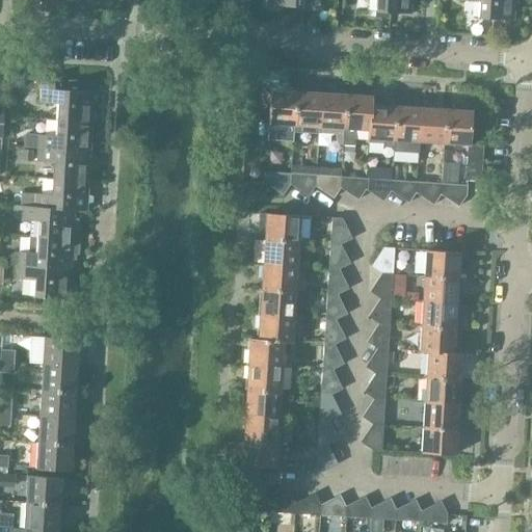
[(414,0),(376,0),(376,11),(413,14),(414,0)]
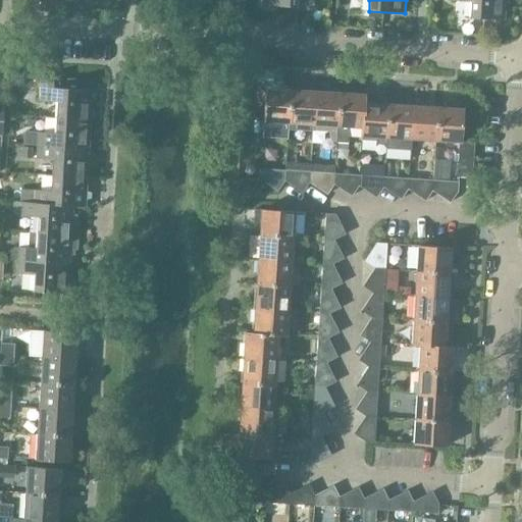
[(506,0),(457,0),(470,1),(469,17),(506,19),(506,0)]
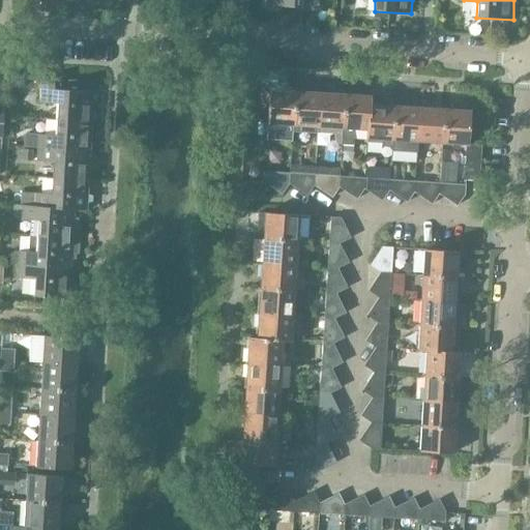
[(12,75),(11,88),(24,89),(25,76),(12,75)]
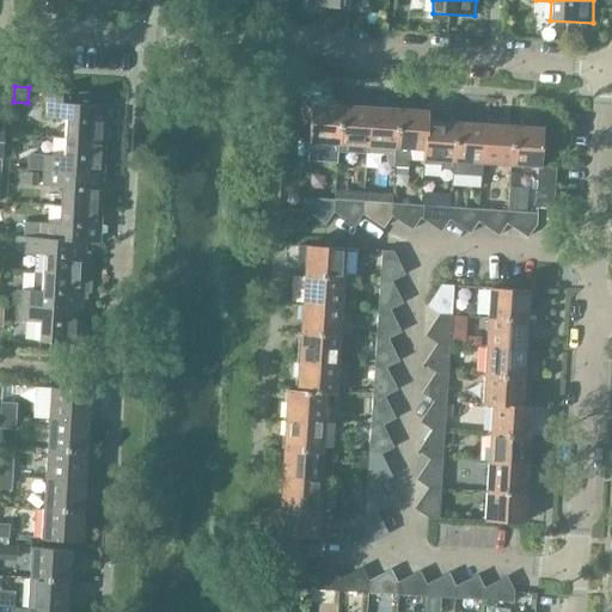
[(48,102),(47,117),(66,118),(65,136),(108,139),(110,104),(103,104),(104,96),(48,93),(48,102)]
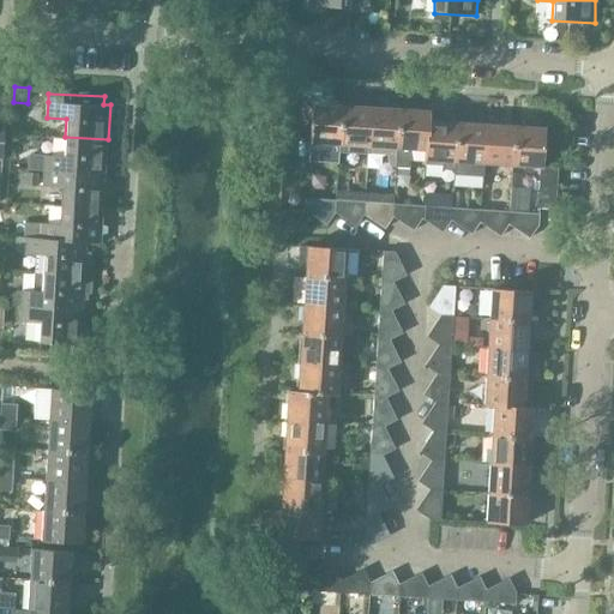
[(341,155),(369,156),(373,100),(360,100),(355,103),(355,106),(343,106),(341,144),(341,155)]
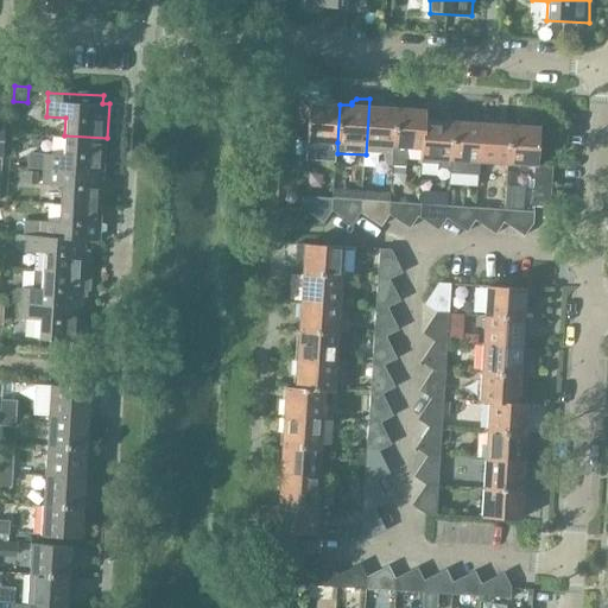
[(384,166),(393,168),(398,108),(385,107),(385,103),(381,100),(369,99),(366,154),(384,156),(384,166)]
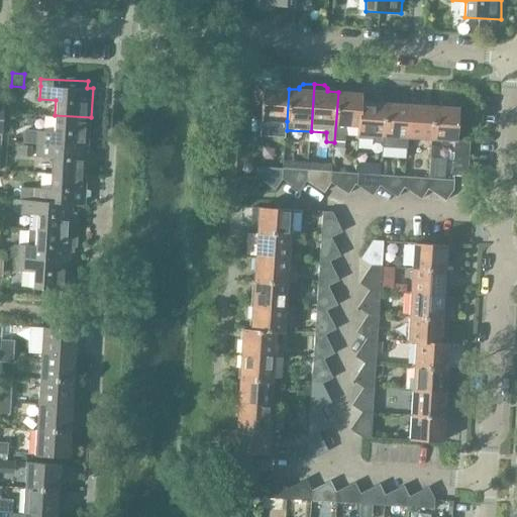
[(262,119),(287,121),(289,89),(264,87),(262,119)]
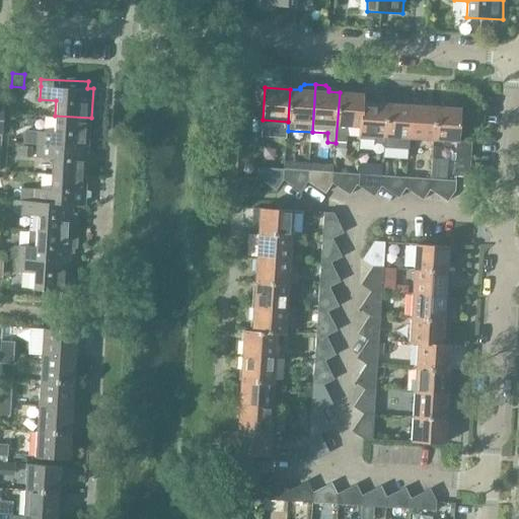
[(348,126),(361,126),(362,102),(364,102),(364,93),(340,92),(336,143),(347,143),(348,126)]
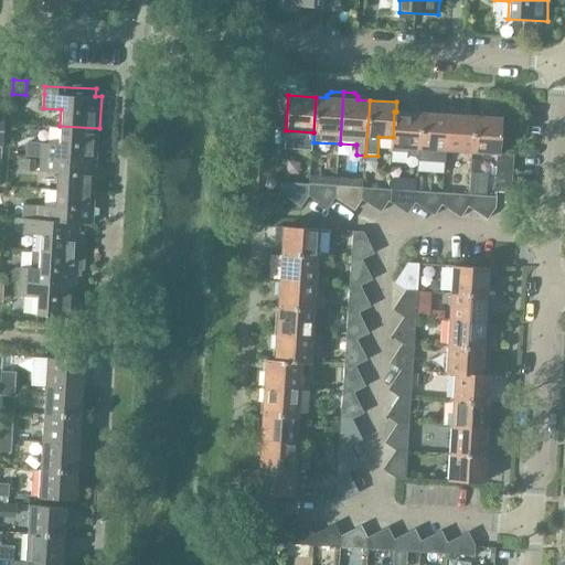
[(392,147),(392,152),(407,153),(411,161),(418,162),(419,148),(422,113),(396,112),(394,112),(393,137),(392,147)]
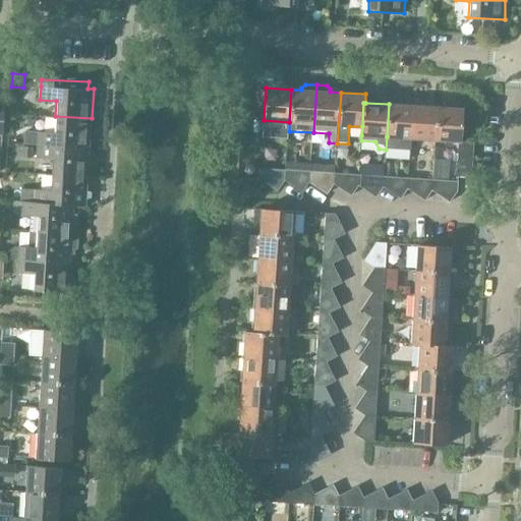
[(389,104),(387,136),(386,150),(410,151),(411,138),(413,106),(389,104)]
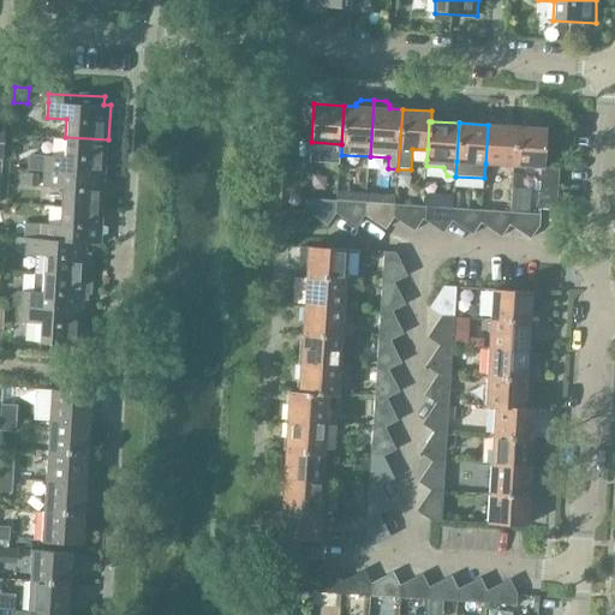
[(517,126),(488,125),(485,163),(514,166),(517,126)]
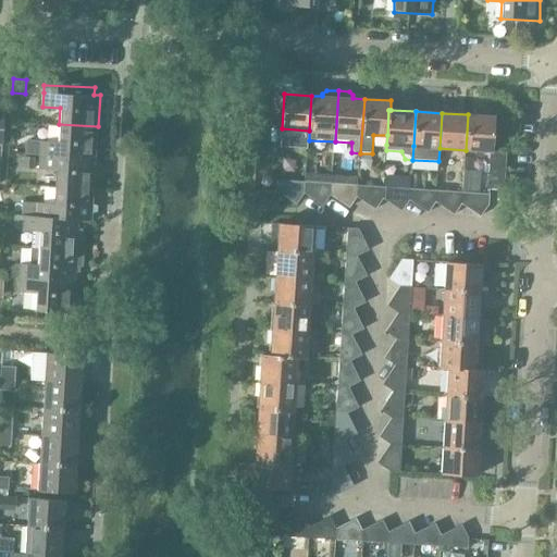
[(494,116),(468,114),(466,150),(490,151),(493,151),(494,116)]
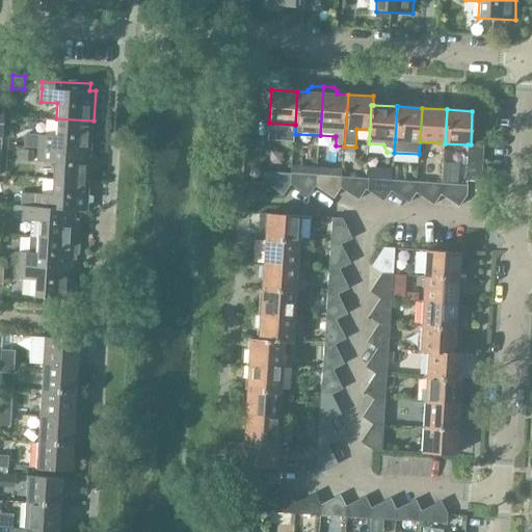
[(38,134),(38,148),(91,151),(94,121),(56,118),(55,135),(38,134)]
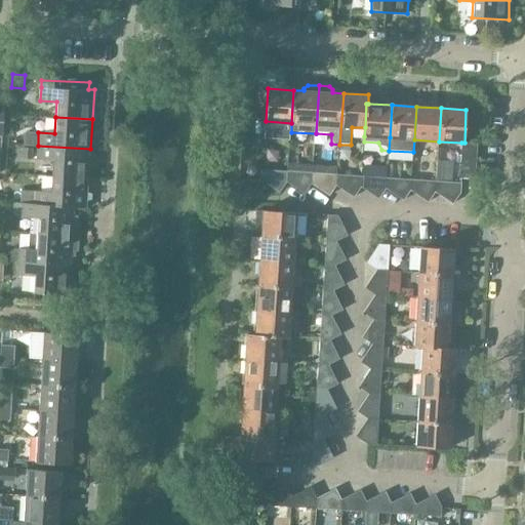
[(24,133),(23,146),(36,147),(37,134),(24,133)]
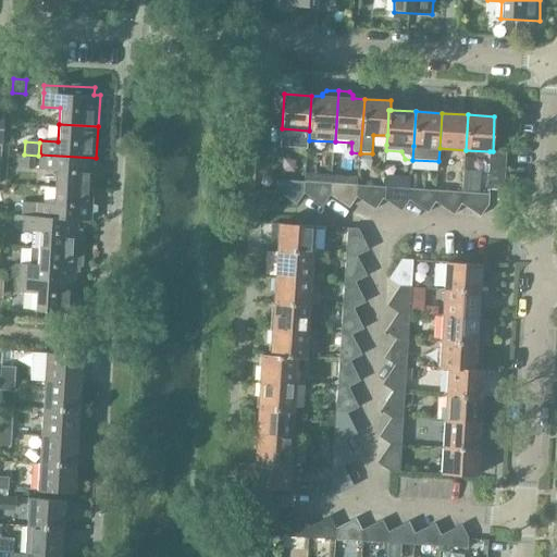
[(490,151),(487,189),(503,190),(506,152),(493,151),(490,151)]
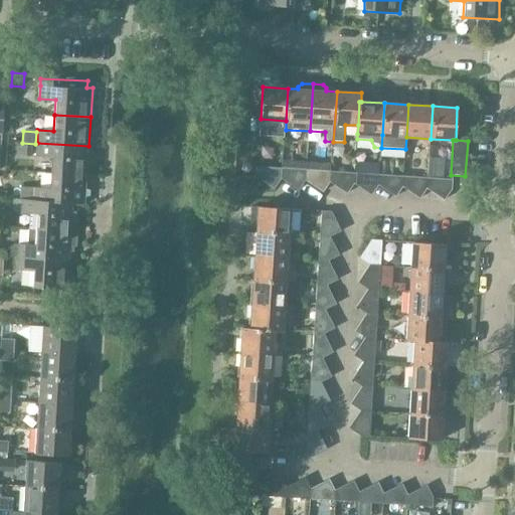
[(52,157),(51,172),(88,174),(89,146),(37,143),(36,156),(52,157)]
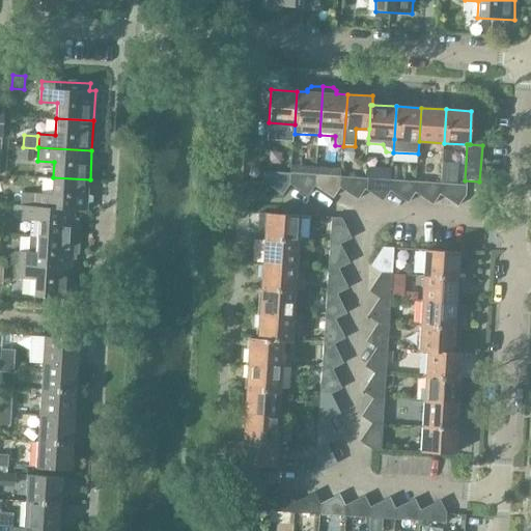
[(24,150),(23,163),(32,163),(33,151),(24,150)]
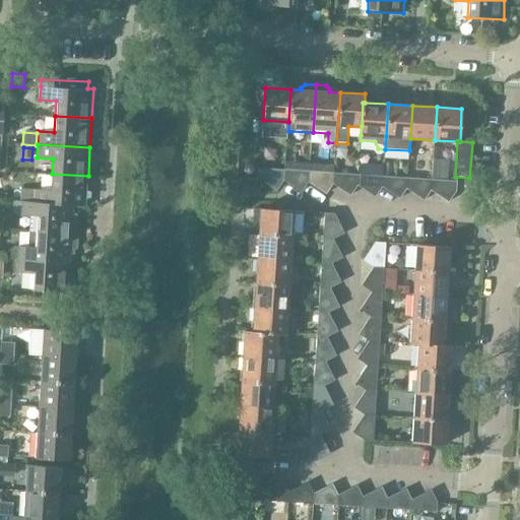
[(434,158),(433,180),(447,181),(449,159),(434,158)]
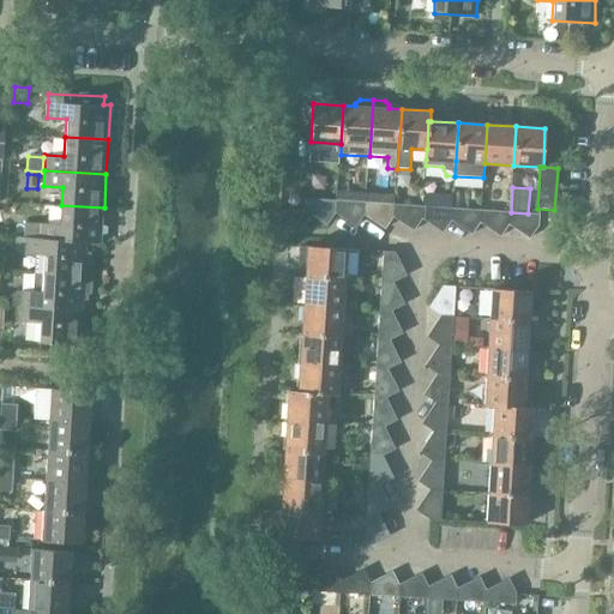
[(327,224),(336,212),(337,200),(307,199),(306,211),(327,224)]
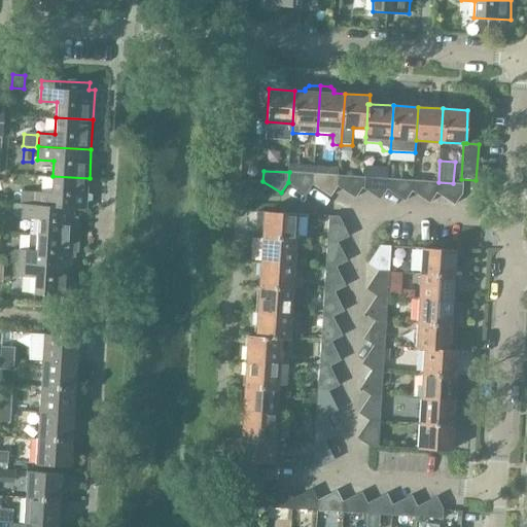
[(307,195),(313,184),(314,174),(289,172),(288,182),(307,195)]
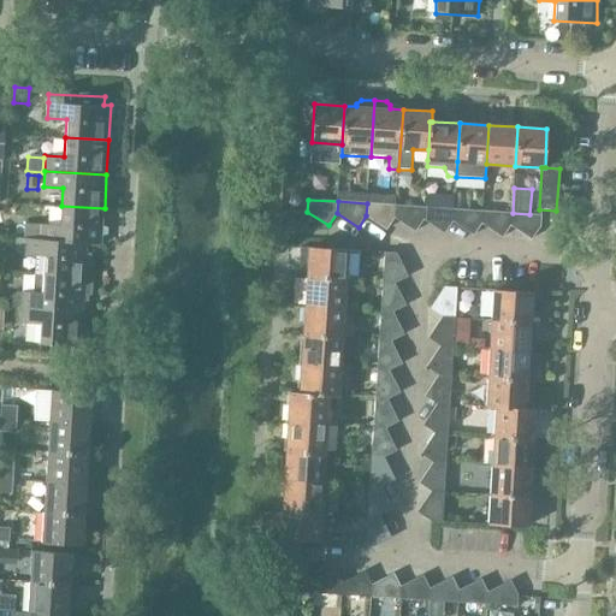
[(386,229),(396,217),(396,205),(367,203),(366,215),(386,229)]
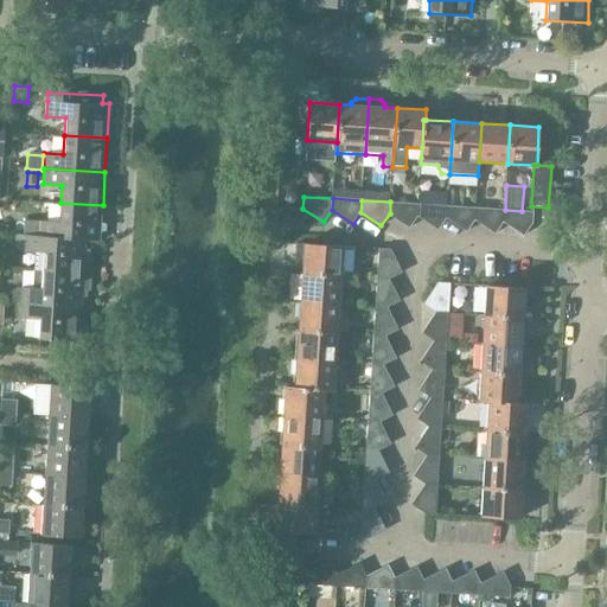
[(410,227),(419,216),(419,204),(390,202),(390,213),(410,227)]
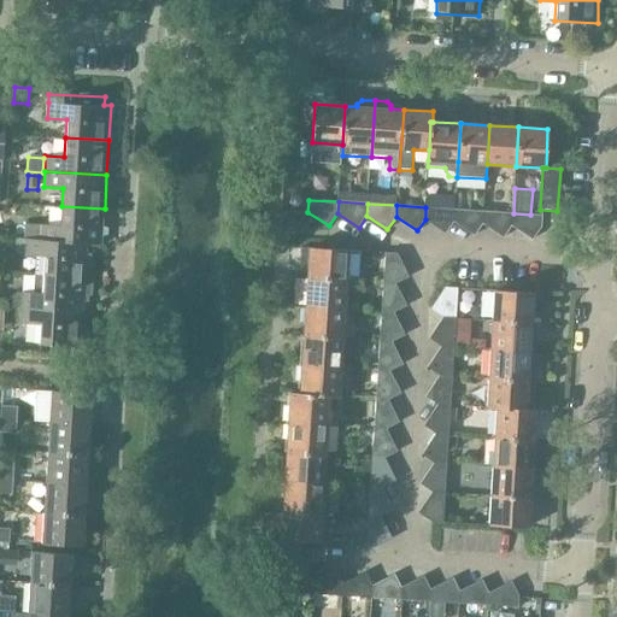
[(41,225),(40,240),(88,244),(103,244),(105,209),(62,206),(60,225),(41,224),(41,225)]
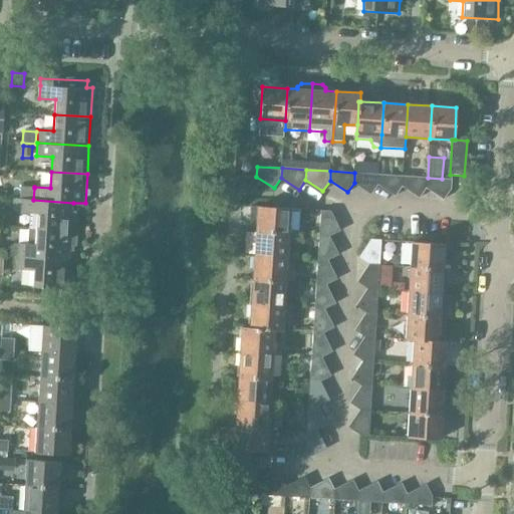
[(372,194),(378,184),(379,174),(354,173),(354,183),(372,194)]
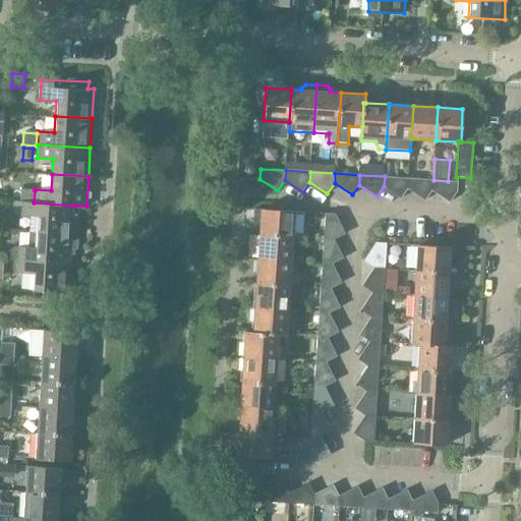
[(402,198),(408,188),(409,178),(385,176),(384,186),(402,198)]
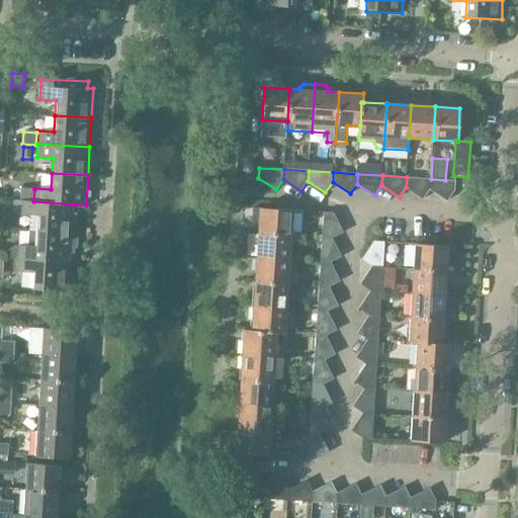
[(424,198),(430,188),(431,179),(407,177),(406,187),(424,198)]
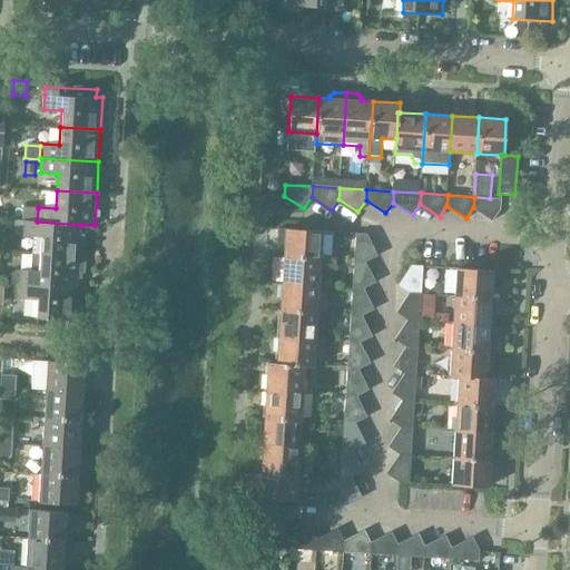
[(474,197),(473,207),(492,220),(501,208),(501,198),(490,198),(474,197)]
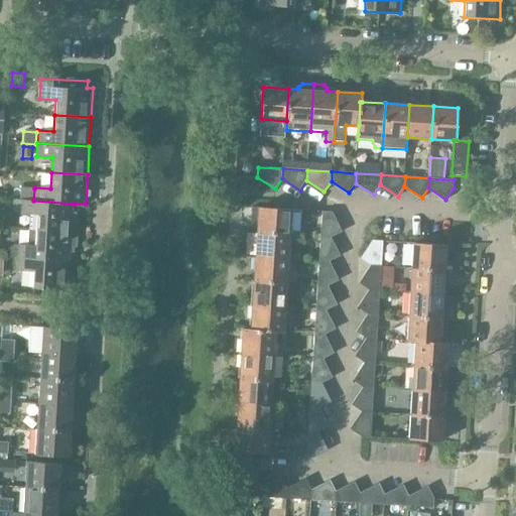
[(21,188),(20,200),(21,200),(33,201),(34,188),(21,188)]
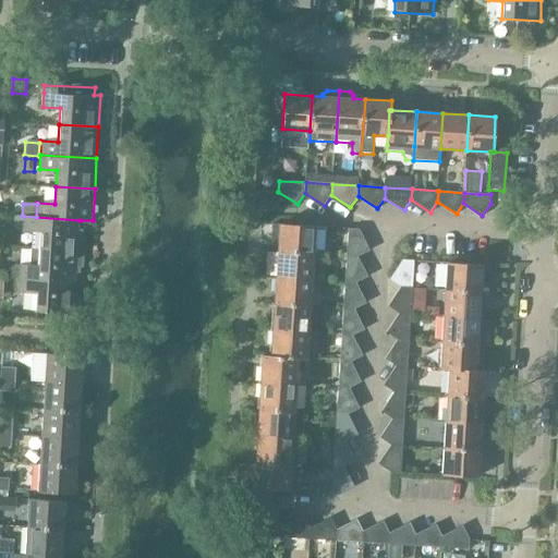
[(8,229),(23,230),(23,216),(22,216),(8,215),(8,229)]
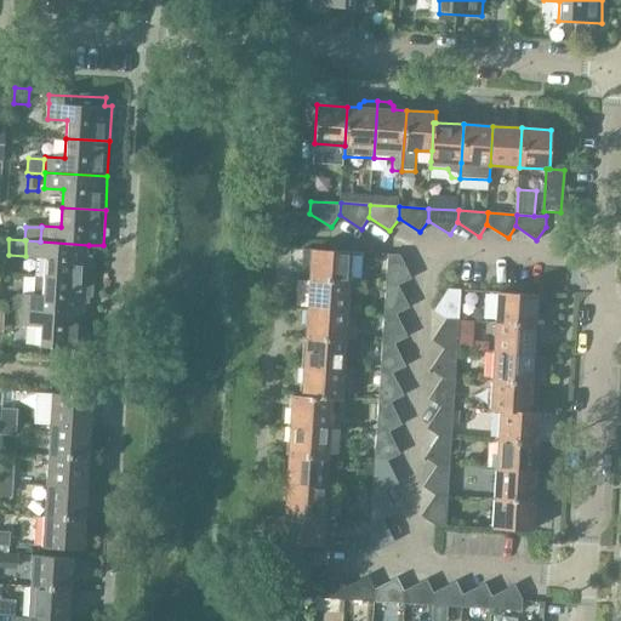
[(26,240),(26,256),(35,257),(34,275),(44,277),(87,279),(93,279),(95,258),(91,258),(91,252),(89,251),(89,245),(40,241),(26,240)]
